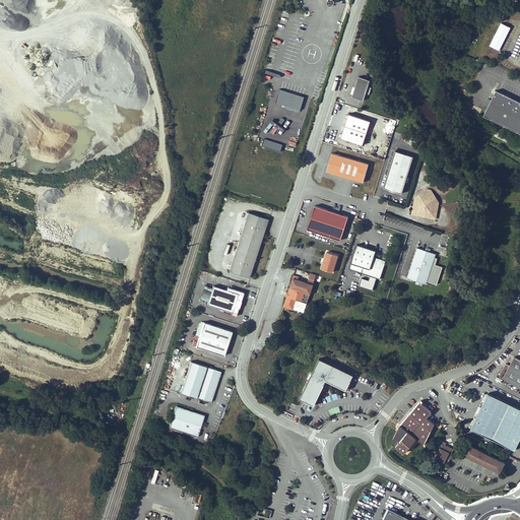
[(501,23),(489,47),(499,51),(510,28),(501,23)]
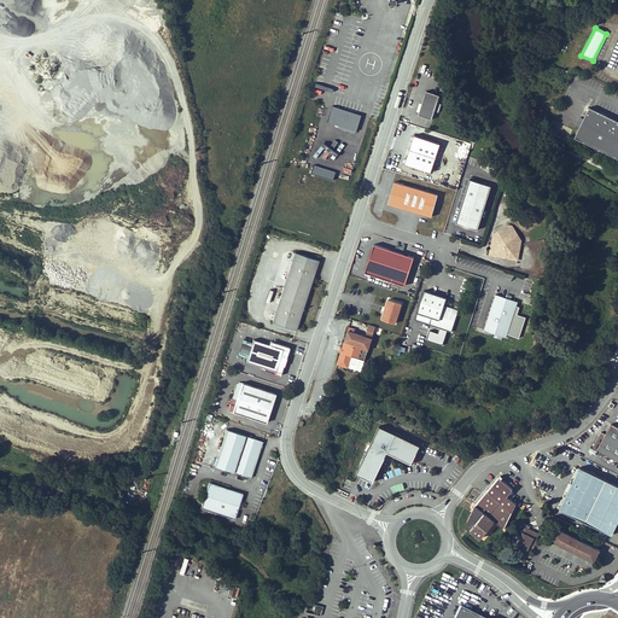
[(439,94),(426,89),(419,112),(432,117),(439,94)]
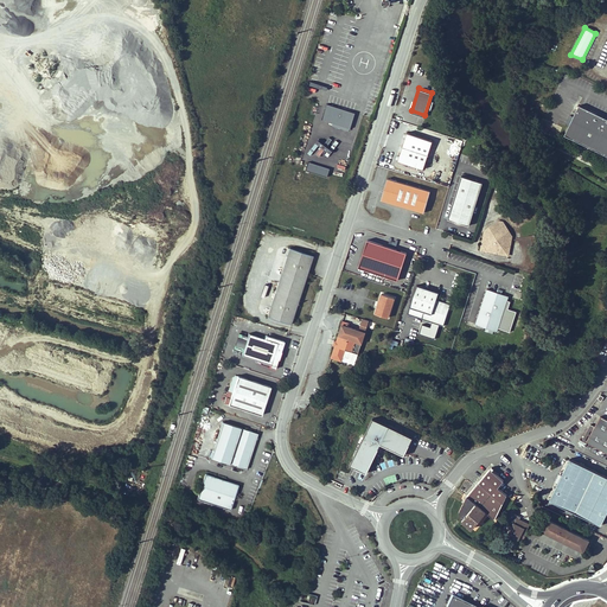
[(356,113),(327,104),(323,120),(351,129),(356,113)]
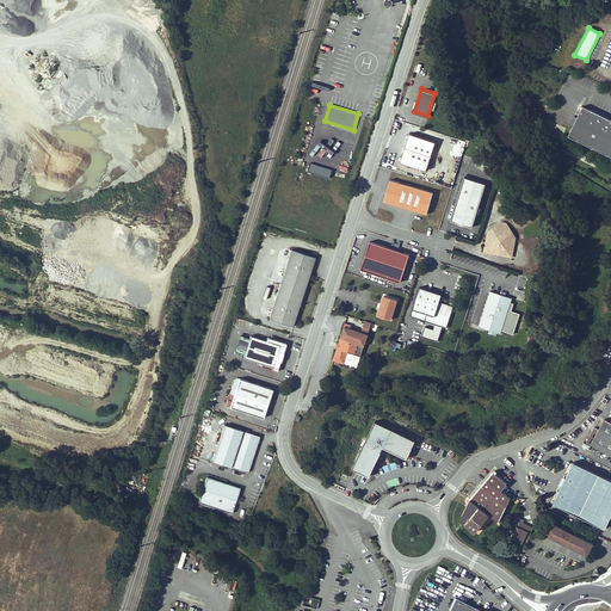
[(610,118),(585,105),(573,130),(580,134),(579,137),(603,149),(605,146),(610,148),(610,118)]
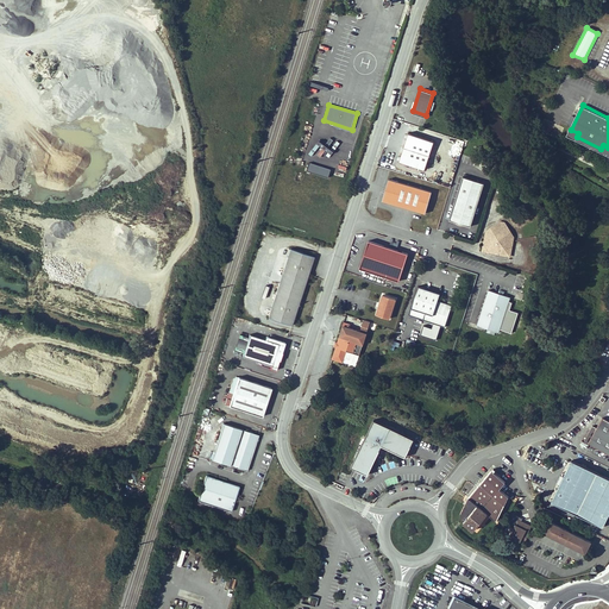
[(578,133),(571,130),(569,135),(608,154),(608,148),(603,145),(601,149),(577,137),(578,133)]
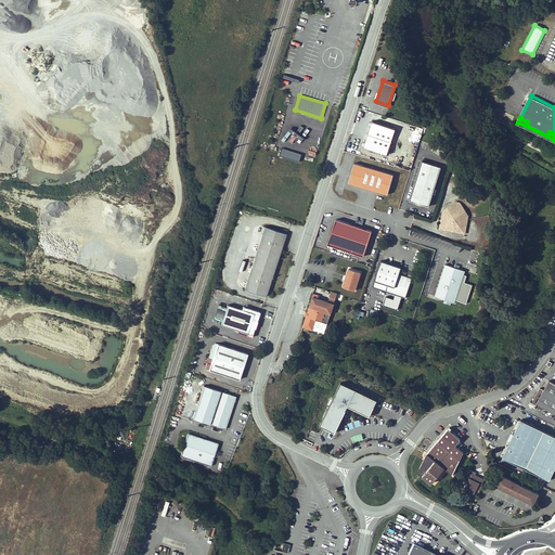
[(371,120),(363,143),(362,146),(386,155),(396,129),(371,120)]
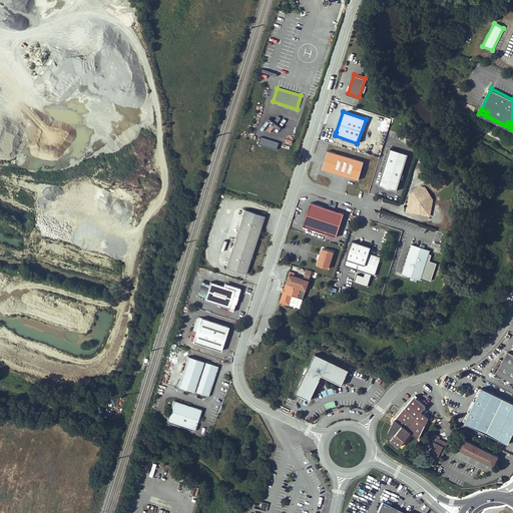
[(279,143),(261,137),(259,144),(277,150),(279,143)]
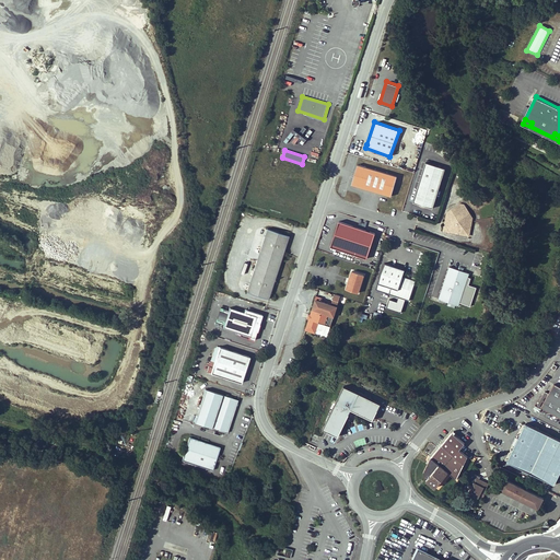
[(308,158),(317,160),(319,154),(311,151),(308,158)]
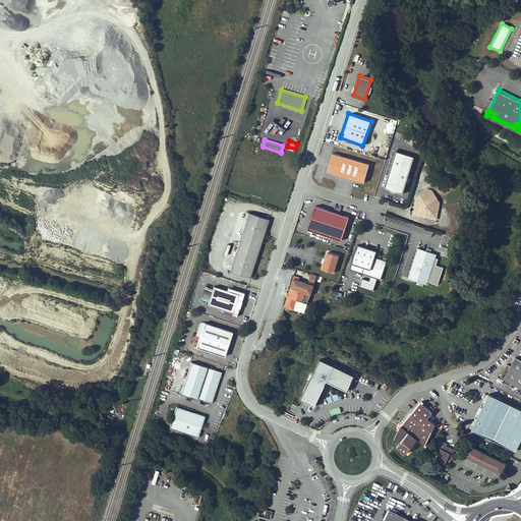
[(395,151),(384,187),(391,190),(395,191),(402,193),(413,157),(395,151)]
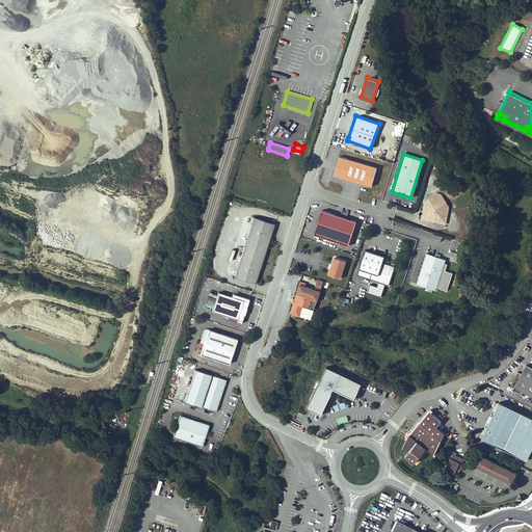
[(377,166),(340,156),(334,175),(371,185),(377,166)]
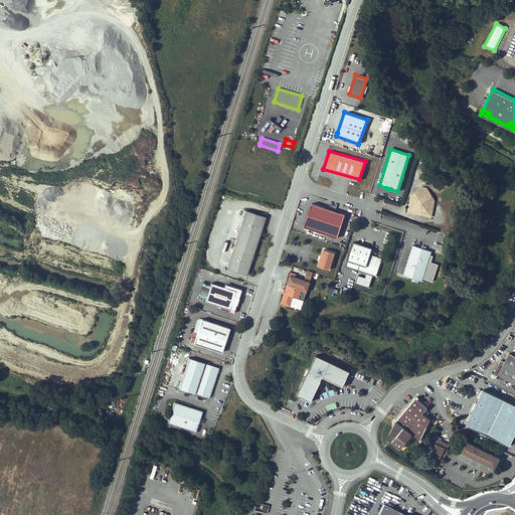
[(432,195),(431,193),(430,192),(428,192),(426,190),(424,190),(421,189),(420,189),(418,189),(417,189),(415,190),(414,191),(412,192),(411,195),(410,196),(409,198),(409,200),(406,211),(431,216),(434,201),(433,199),(433,197),(432,195)]
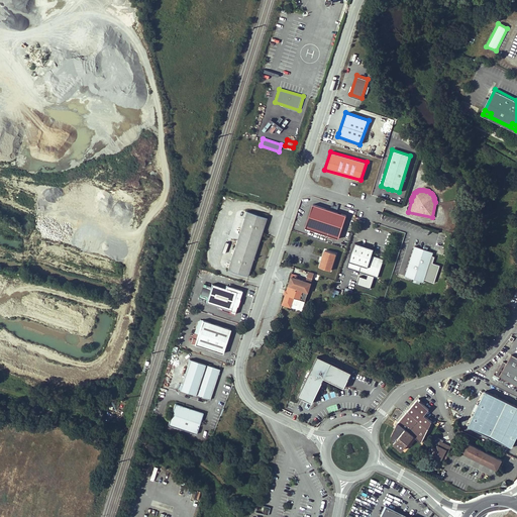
[(346,215),(312,204),(305,227),(338,238),(346,215)]
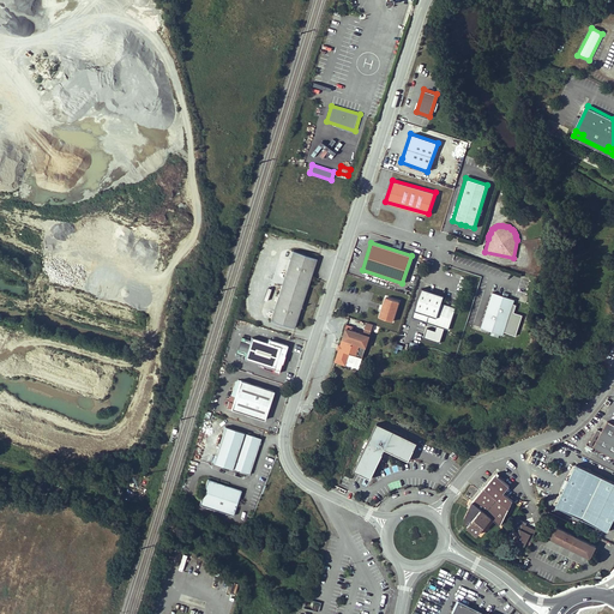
[(282,283),(306,290),(317,260),(293,252),(282,283)]
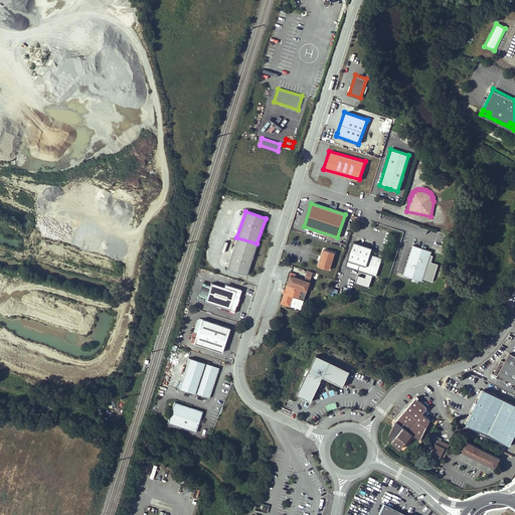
[(236,237),(227,269),(246,276),(256,243),(236,237)]
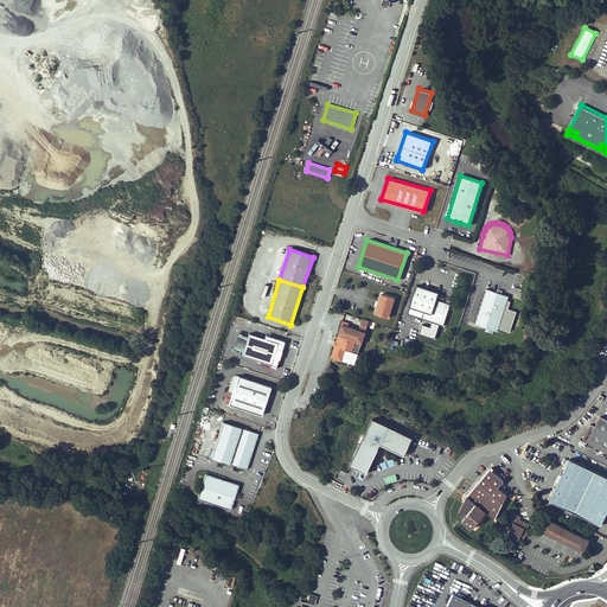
[(436,293),(415,286),(408,313),(443,325),(449,305),(435,299),(436,293)]
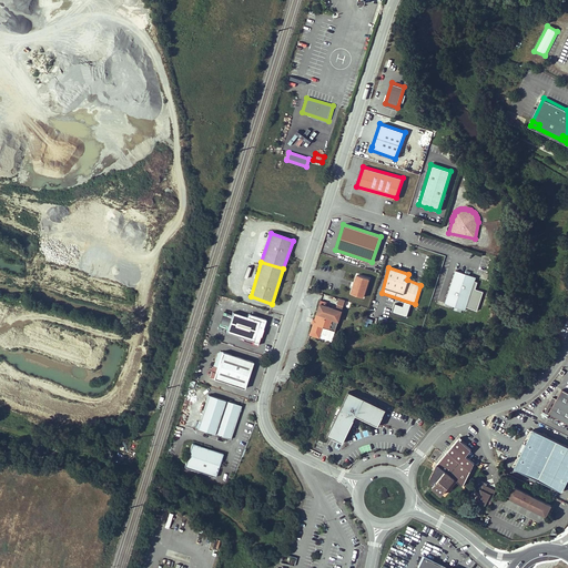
[(474,276),(454,269),(444,302),(464,308),(474,276)]
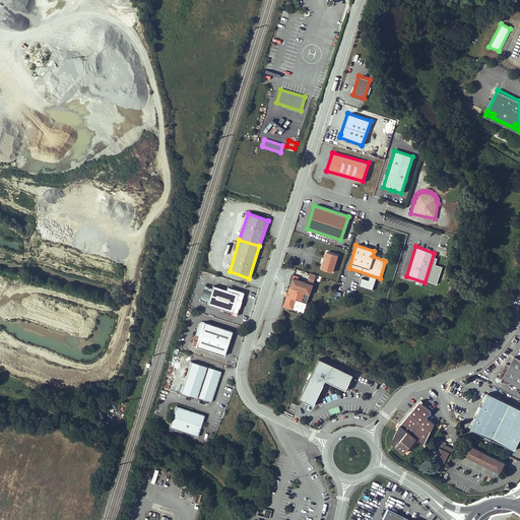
[(325,259),(324,263),(322,263),(320,268),(330,271),(335,255),(325,252),(323,259),(325,259)]
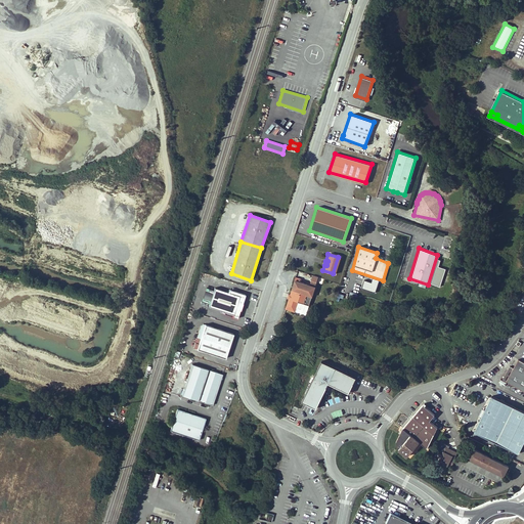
[(305,285),(303,285),(303,282),(299,281),(300,278),(295,277),(286,308),(295,311),(298,302),(309,305),(314,287),(306,284),(305,285)]
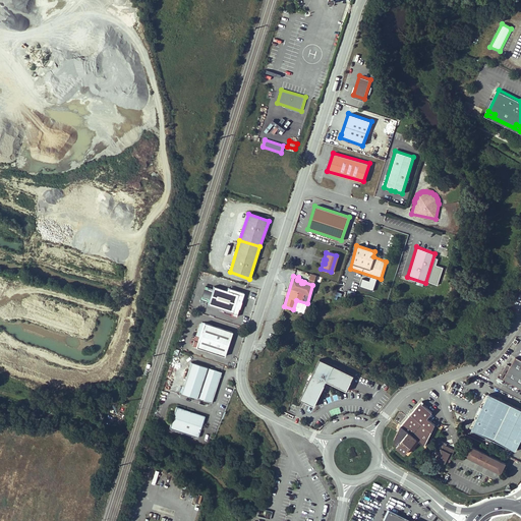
[(214,287),(208,305),(232,312),(238,294),(214,287)]
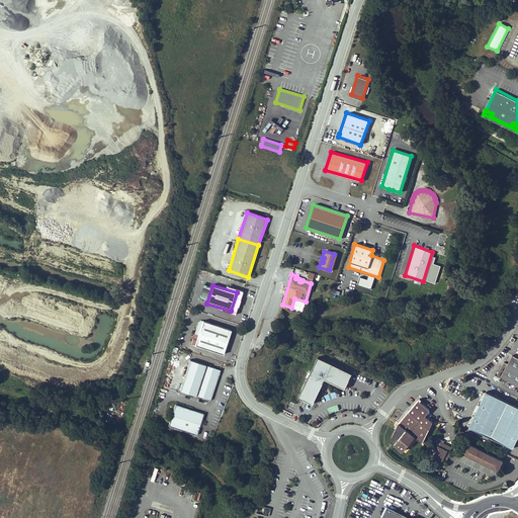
[(231,329),(202,320),(194,344),(223,353),(231,329)]
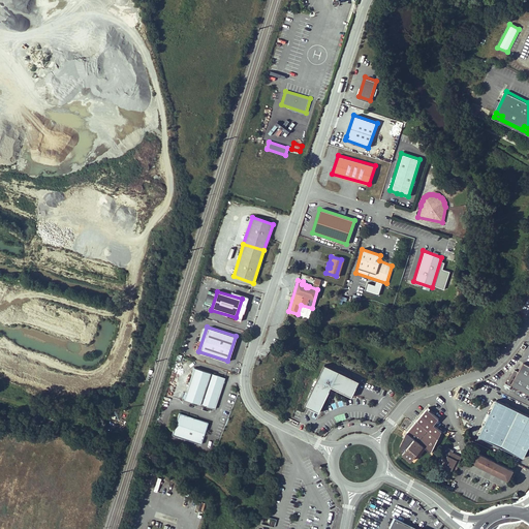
[(515,370),(508,382),(528,393),(528,366),(523,363),(518,372),(515,370)]
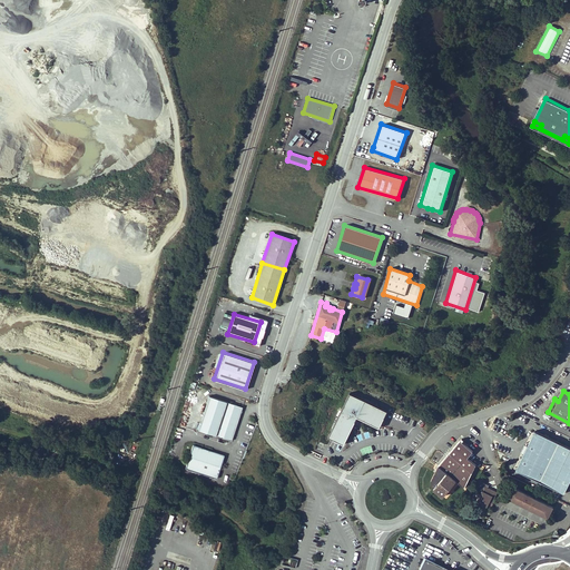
[(355,414),(377,424),(384,408),(349,392),(327,434),(342,441),(355,414)]
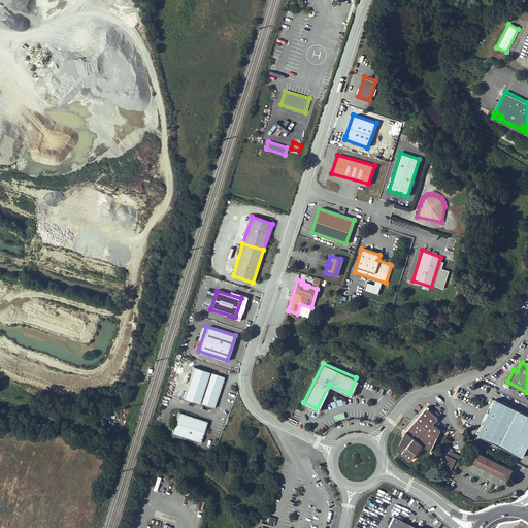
[(224,376),(193,366),(183,398),(213,408),(224,376)]
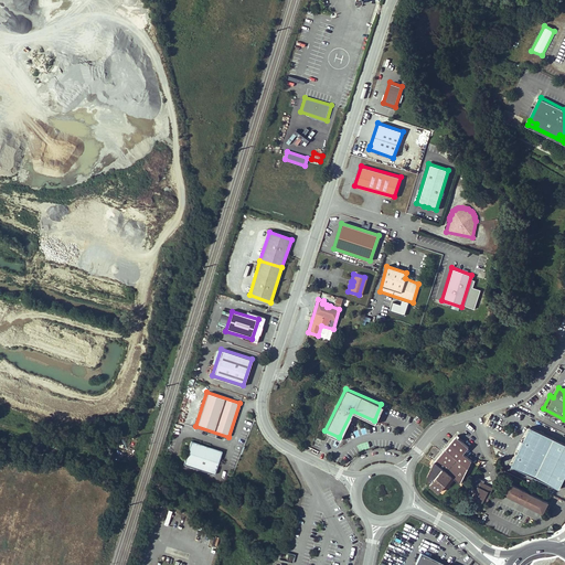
[(519,449),(511,466),(560,489),(564,477),(564,444),(530,427),(522,444),(520,443),(516,448),(519,449)]
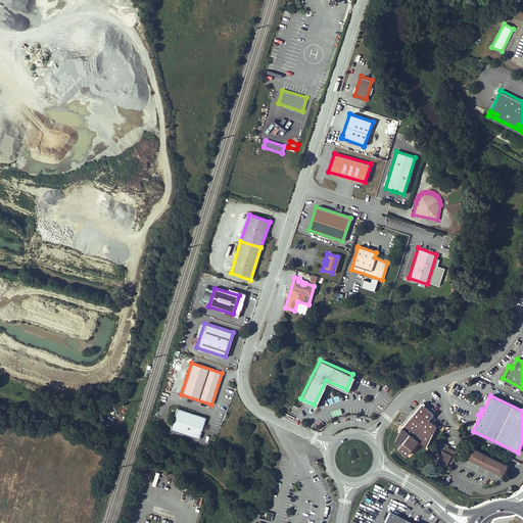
[(419,441),(428,430),(435,436),(440,430),(428,420),(433,414),(422,403),(401,427),(399,431),(405,436),(407,434),(409,436),(410,434),(419,441)]
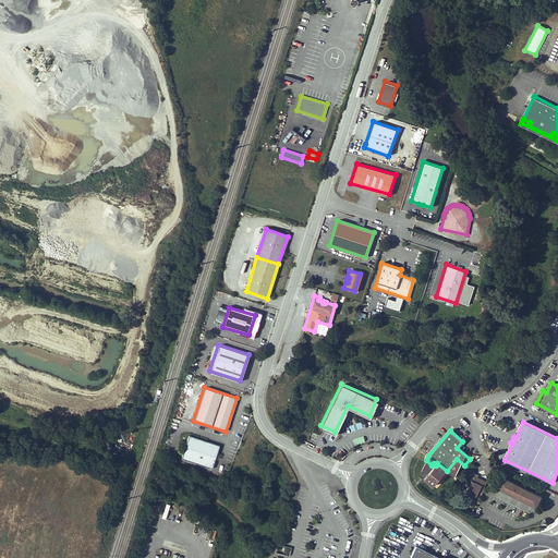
[(218,446),(189,435),(180,458),(210,469),(218,446)]
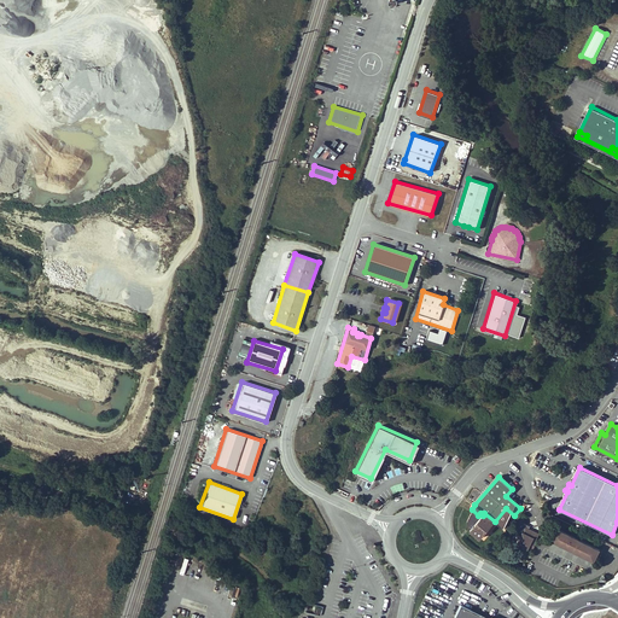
[(495,522),(503,529),(514,516),(506,508),(495,522)]
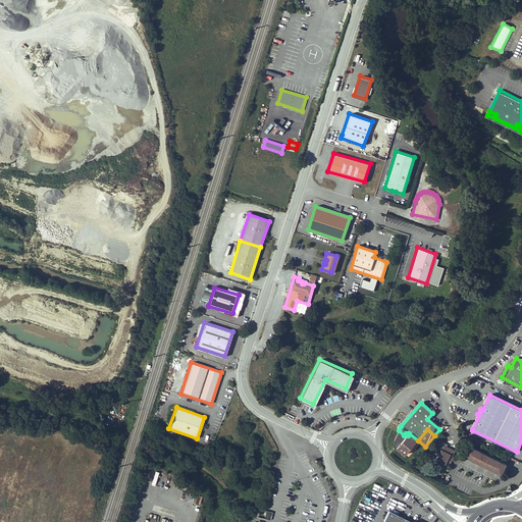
[(404,435),(399,430),(394,439),(397,448),(406,455),(418,440),(409,433),(408,435),(406,433),(404,435)]
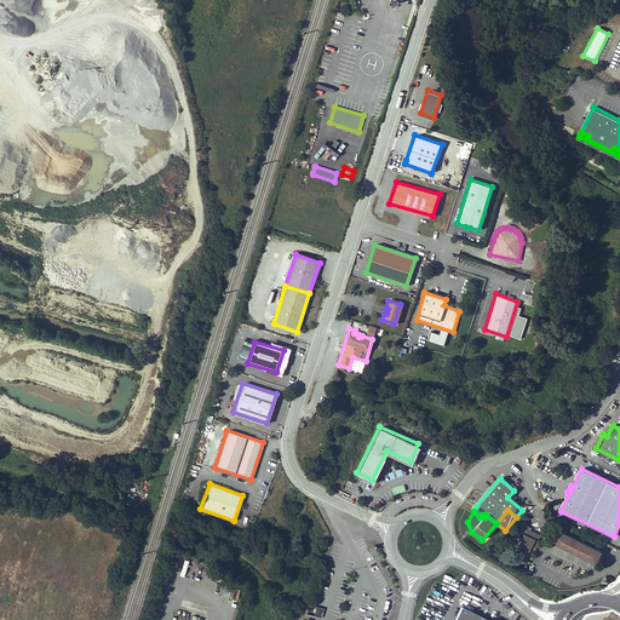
[(537,544),(541,535),(528,528),(527,532),(524,530),(524,533),(526,534),(517,551),(527,556),(528,555),(532,556),(534,550),(535,550),(538,545),(537,544)]
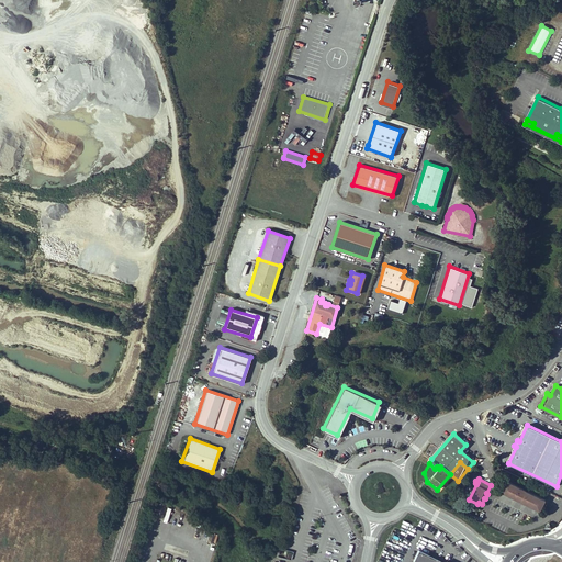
[(507,481),(502,491),(541,510),(546,499),(507,481)]
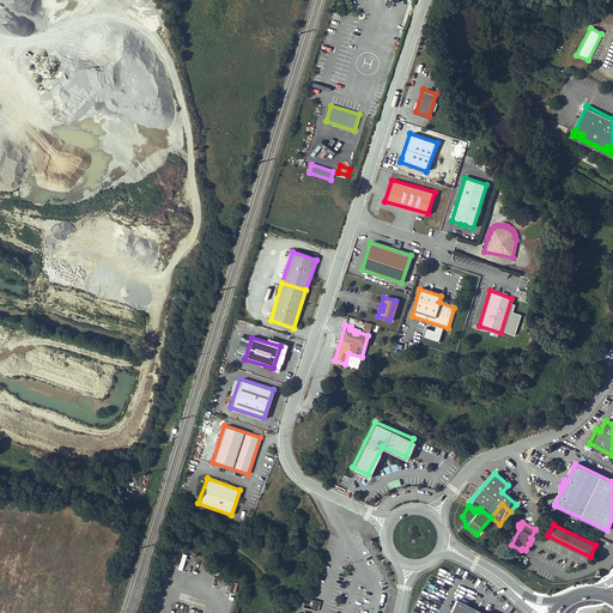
[(479,612),(480,612),(454,600),(447,612),(479,612)]
